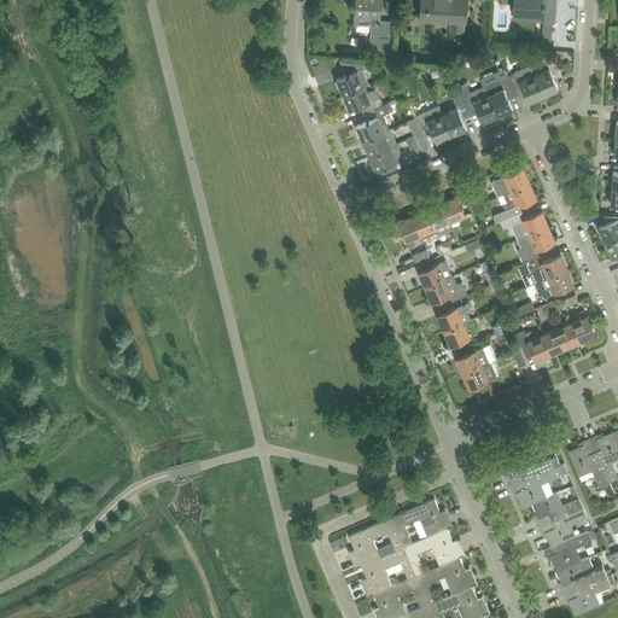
[(372,23),(372,29),(371,52),(390,53),(392,21),(380,19),(380,0),(356,0),(355,23),(372,23)]
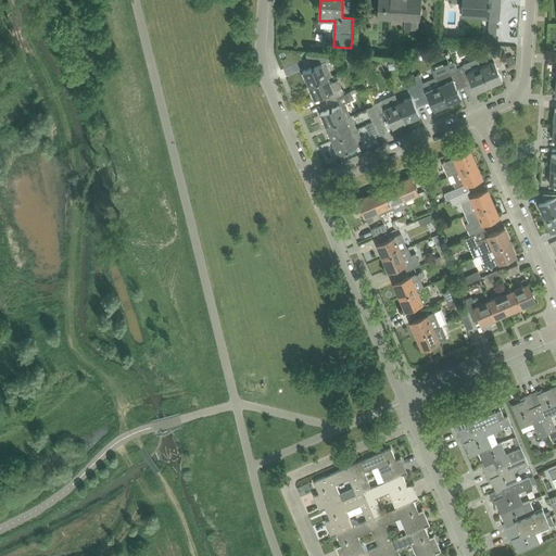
[(419,17),(419,13),(420,0),(379,0),(379,15),(406,16),(405,26),(417,27),(418,17),(419,17)]
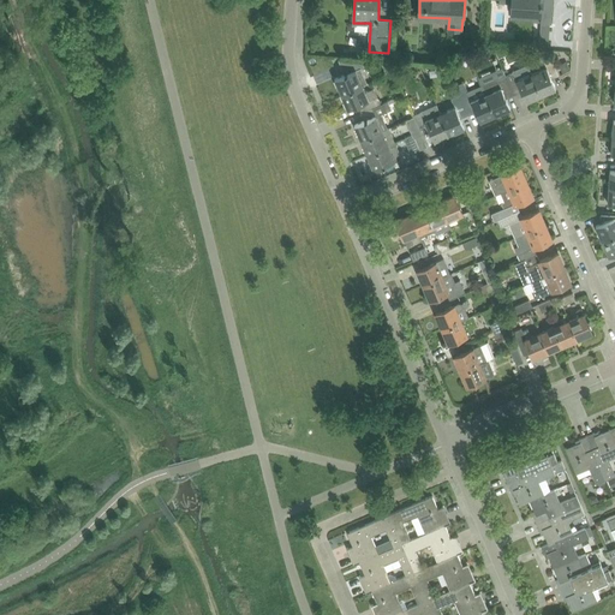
[(548,49),(551,0),(511,0),(511,12),(532,13),(532,17),(541,17),(539,41),(533,40),(532,48),(548,49)]
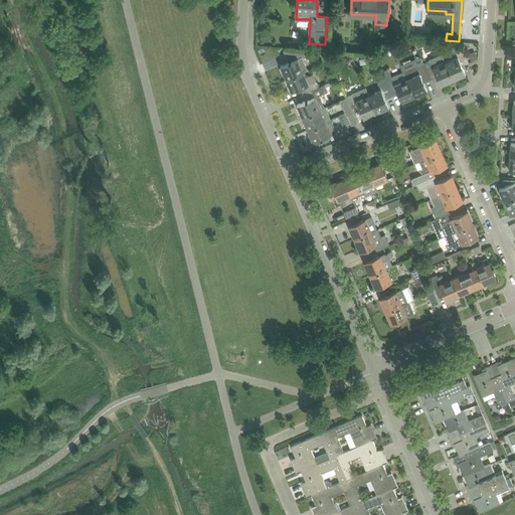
[(455,49),(458,56),(446,62),(454,80),(467,74),(462,63),(469,60),(463,46),(455,49)]
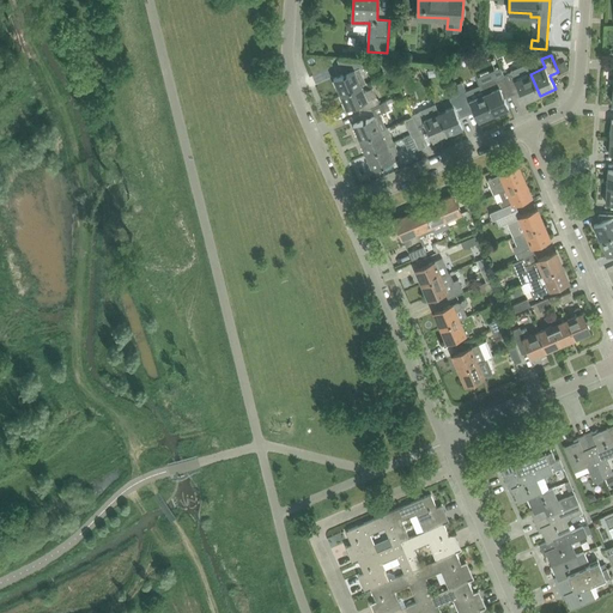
[(344,74),(334,79),(340,93),(362,84),(366,83),(360,68),(364,67),(362,61),(352,61),(337,60),(340,67),(344,66),(347,73),(344,74)]
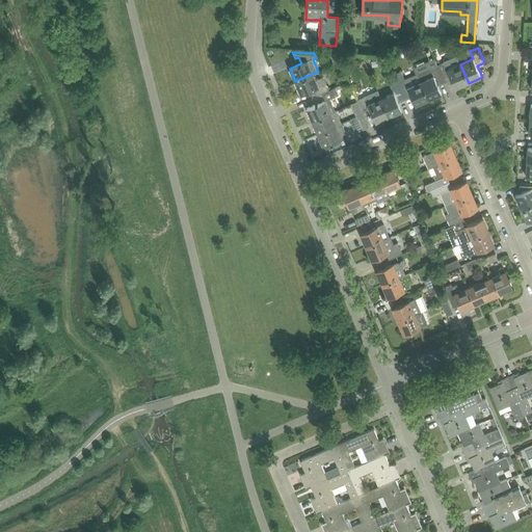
[(445,62),(437,65),(444,80),(451,77),(455,88),(469,83),(460,64),(456,55),(445,60),(445,62)]
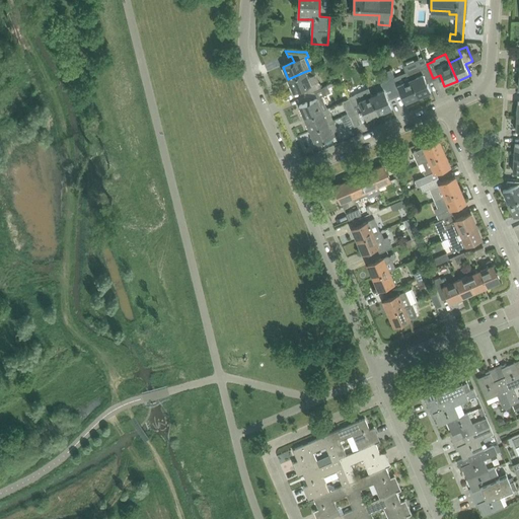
[(427,81),(433,78),(427,64),(408,72),(418,97),(432,91),(427,81)]
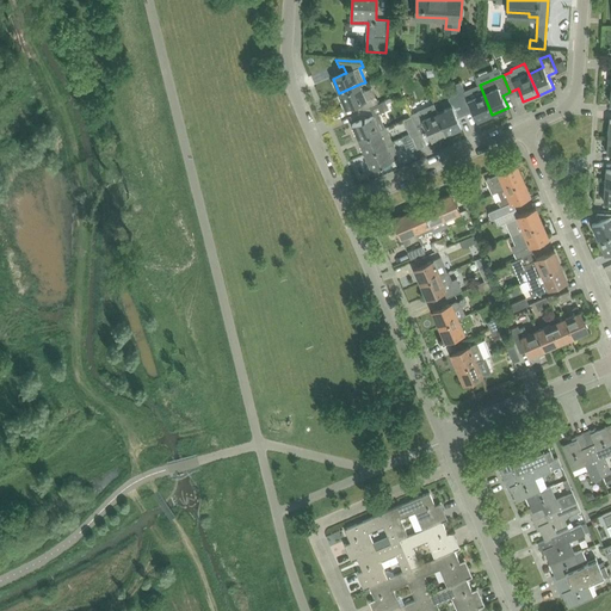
[(461,81),(452,85),(456,96),(457,94),(464,111),(471,109),(477,121),(492,115),(480,85),(466,92),(461,81)]
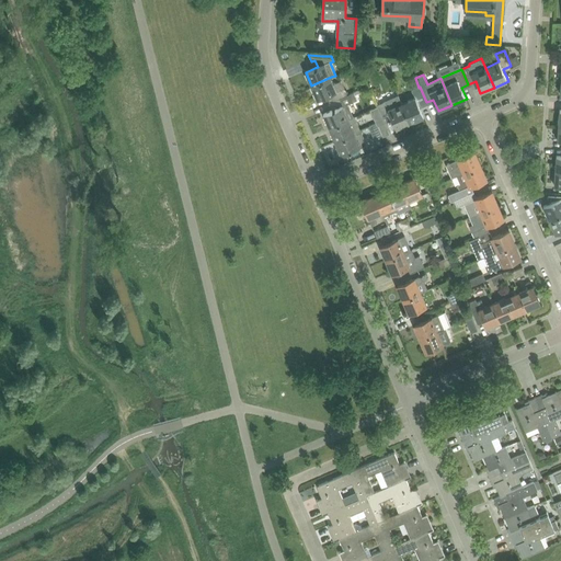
[(347,95),(344,88),(341,80),(333,83),(331,77),(311,86),(318,100),(330,95),(332,102),(347,95)]
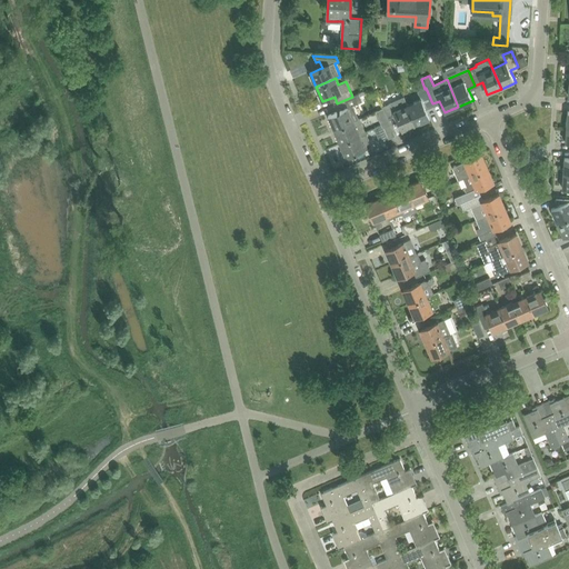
[(426,107),(432,103),(426,88),(425,89),(418,91),(421,99),(408,105),(417,125),(430,119),(426,107)]
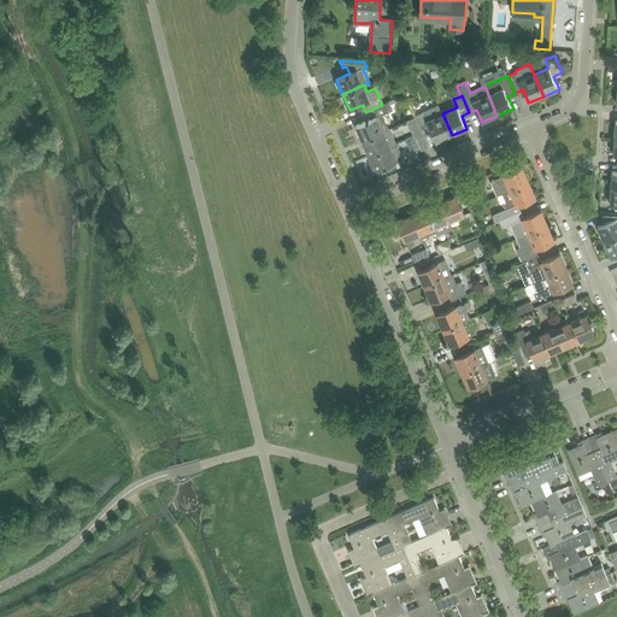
[(383,115),(386,113),(393,110),(389,101),(382,105),(365,112),(369,119),(357,125),(363,141),(364,140),(391,129),(391,128),(389,128),(383,115)]
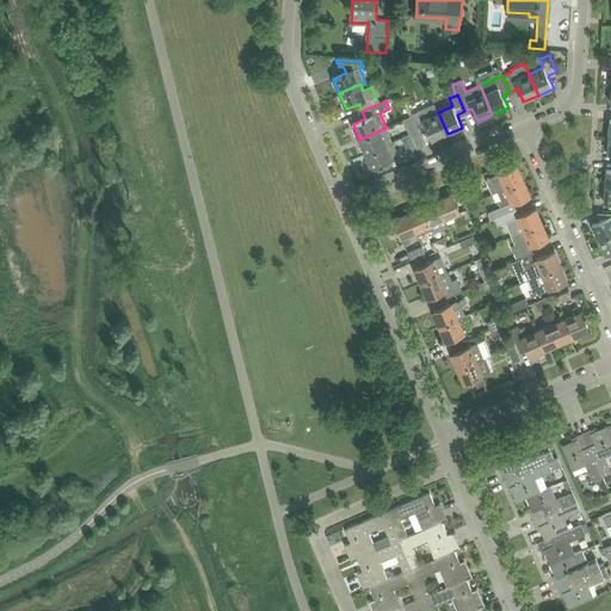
[(438,112),(434,105),(412,115),(412,117),(418,131),(426,128),(432,140),(448,134),(438,112)]
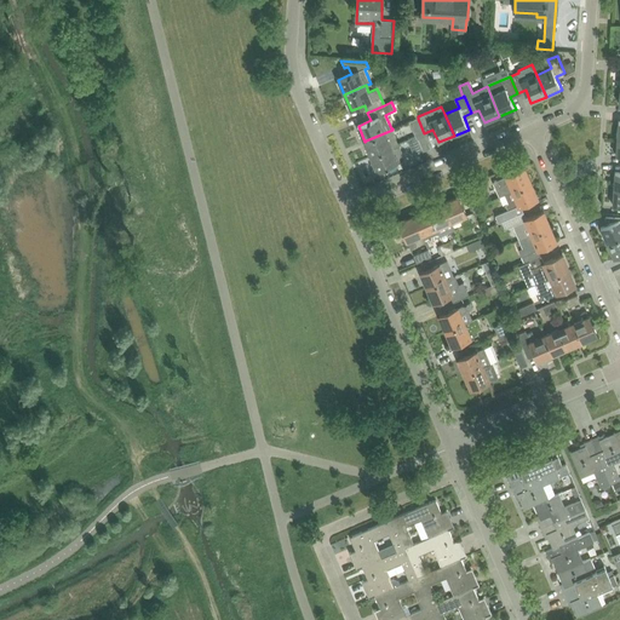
[(424,133),(418,119),(409,122),(415,136),(417,136),(424,133)]
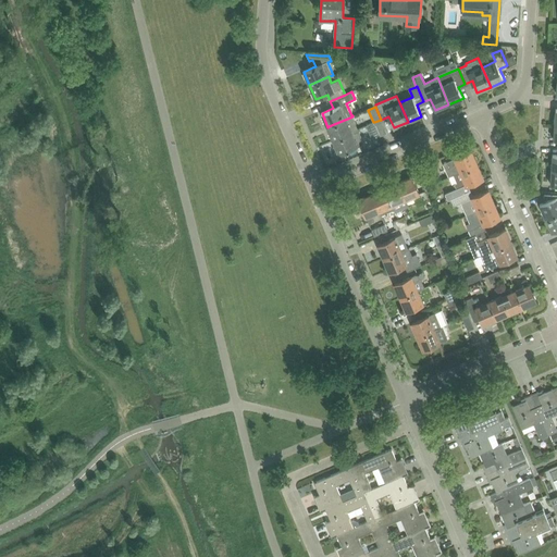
[(333,140),(359,130),(353,116),(329,126),(327,127),(333,140)]
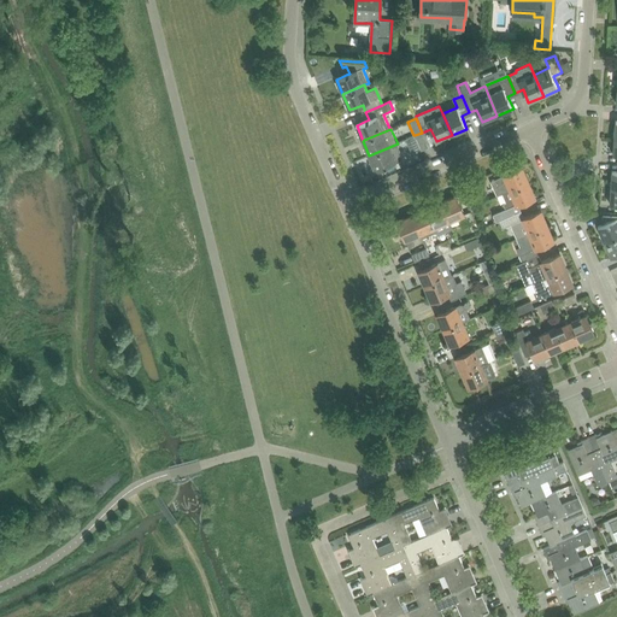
[(422,151),(415,135),(413,135),(406,139),(412,154),(422,151)]
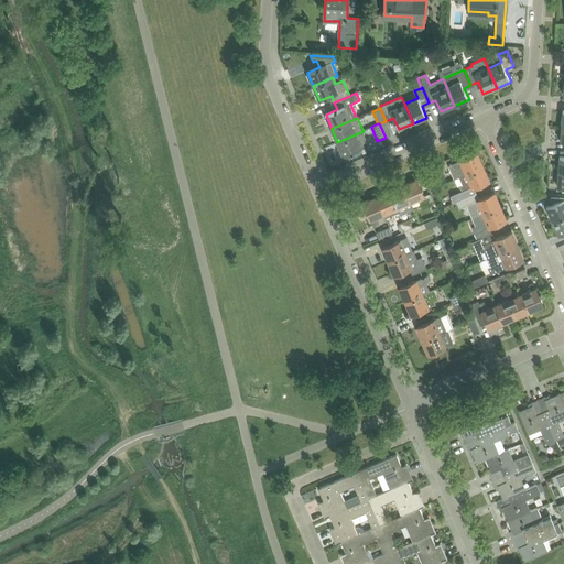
[(369,144),(364,131),(337,142),(344,155),(369,144)]
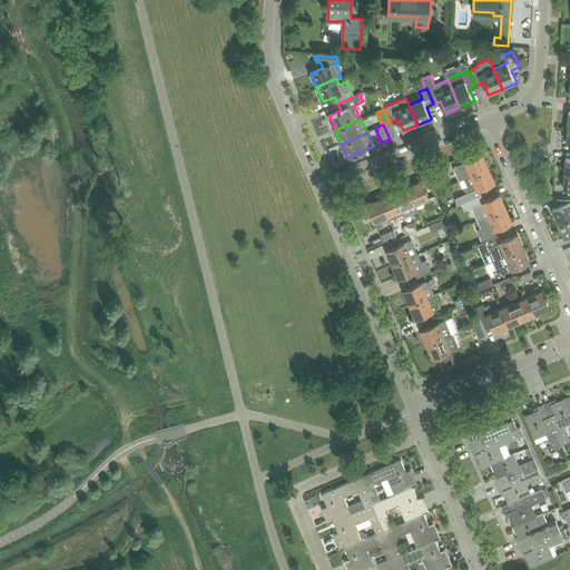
[(454,167),(460,180),(464,178),(464,179),(489,168),(483,155),(467,161),(467,163),(454,167)]
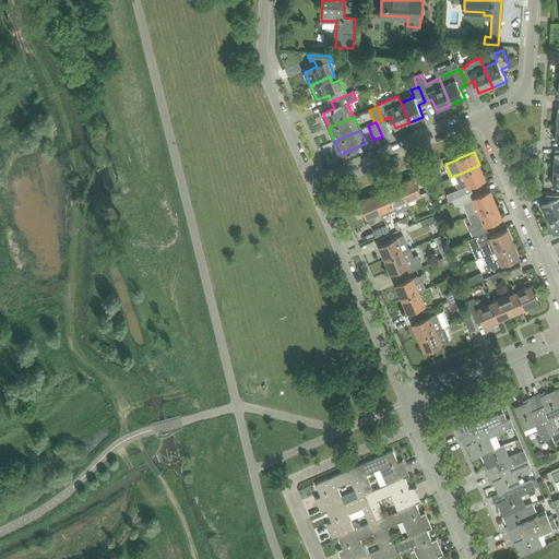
[(459,189),(447,194),(450,201),(453,200),(461,197),(472,191),(470,186),(471,185),(486,179),(479,165),(463,173),(455,176),(459,183),(456,185),(459,189)]
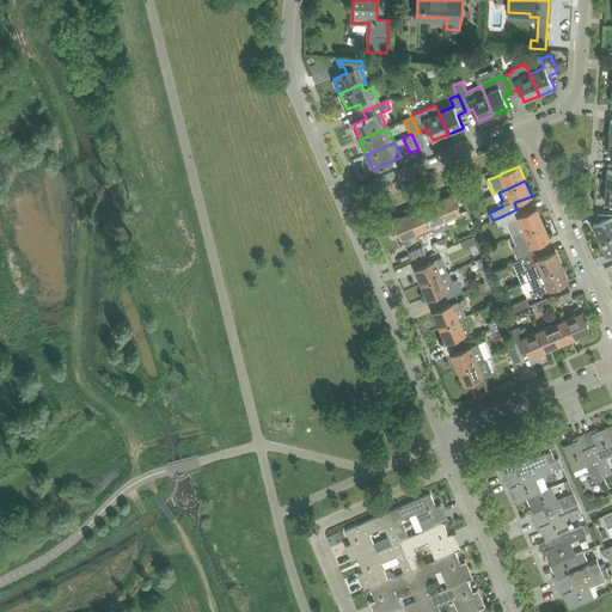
[(464,191),(470,204),(476,202),(470,189),(464,191)]
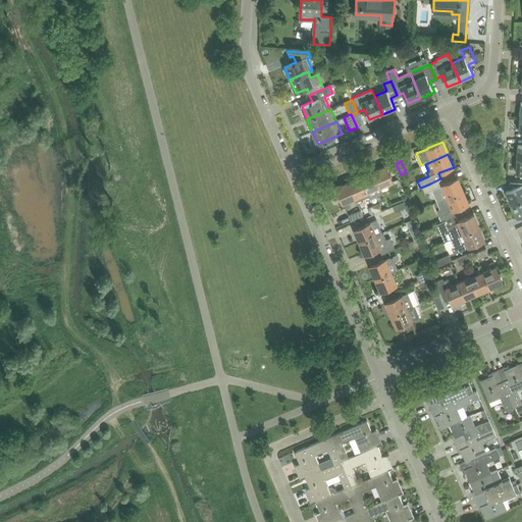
[(386,165),(373,171),(380,187),(387,184),(390,191),(397,189),(386,165)]
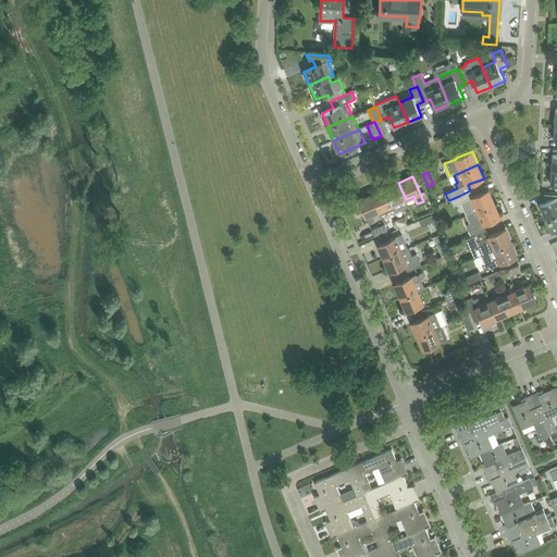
[(406,199),(398,183),(385,188),(393,206),(396,212),(409,207),(406,199)]
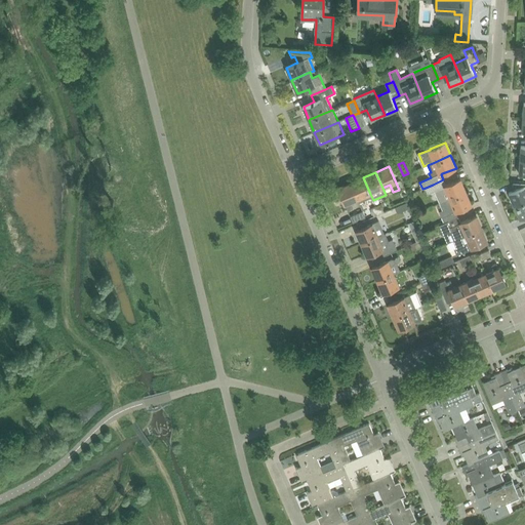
[(363,177),(351,183),(358,199),(359,203),(372,197),(363,177)]
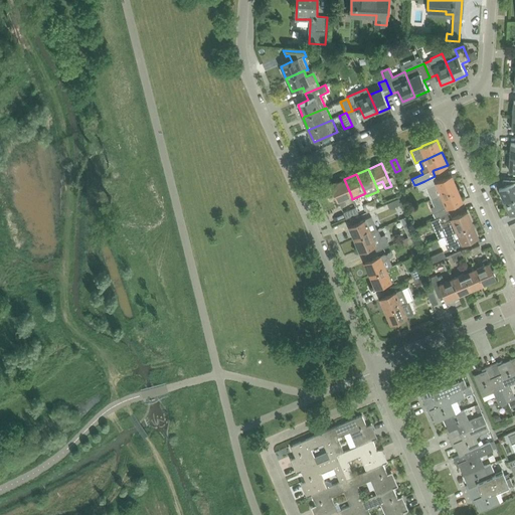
[(435,176),(424,181),(427,187),(433,198),(457,188),(452,175),(439,181),(437,182),(435,176)]
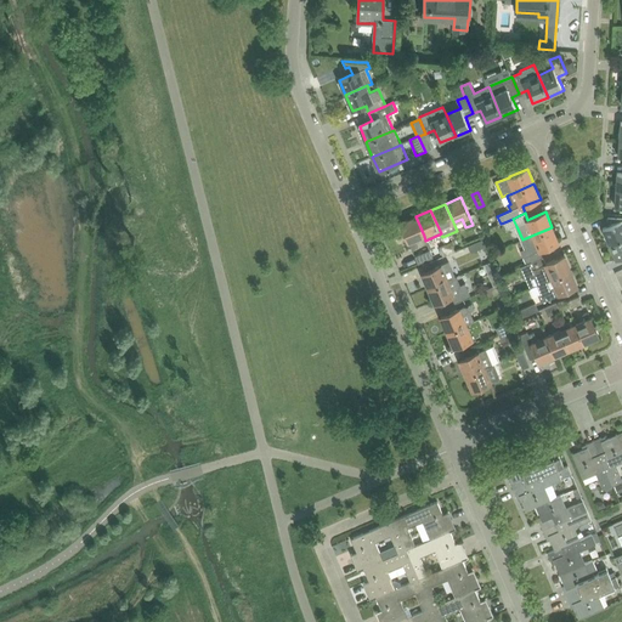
[(424,236),(416,216),(401,224),(408,242),(410,242),(413,249),(419,247),(416,239),(424,236)]
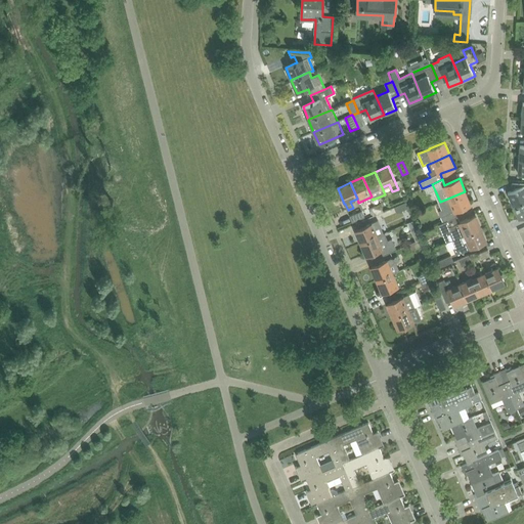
[(508,192),(514,205),(523,200),(523,183),(511,182),(514,189),(508,192)]
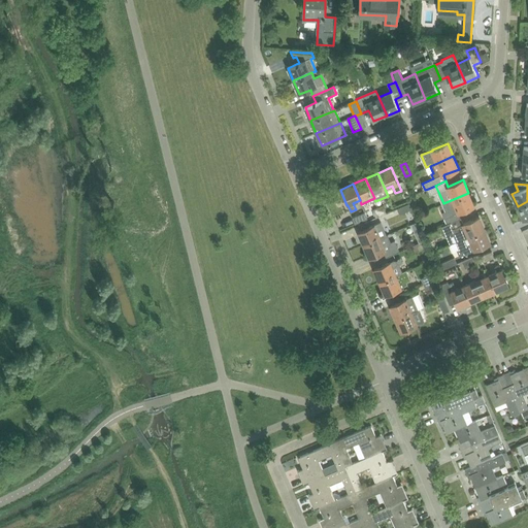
[(446,211),(442,212),(447,224),(450,223),(461,219),(458,212),(474,205),(468,193),(443,203),(442,204),(446,211)]
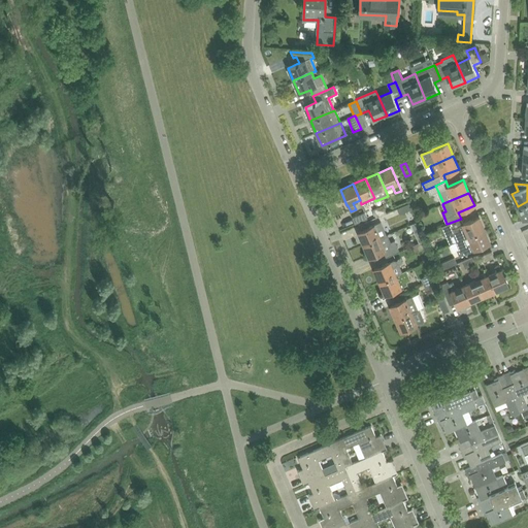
[(527,218),(527,201),(518,206),(523,220),(527,218)]
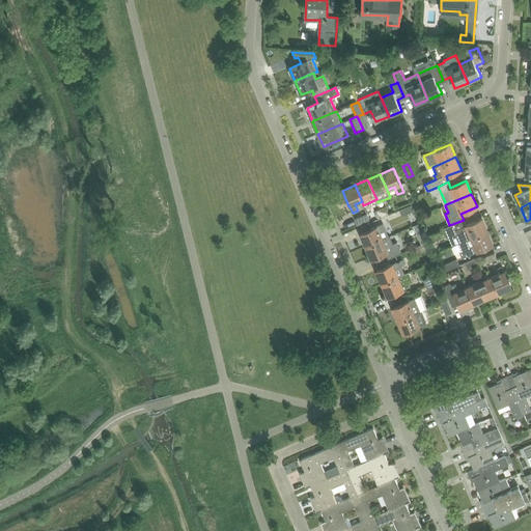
[(412,204),(399,210),(402,215),(402,216),(415,211),(412,204)]
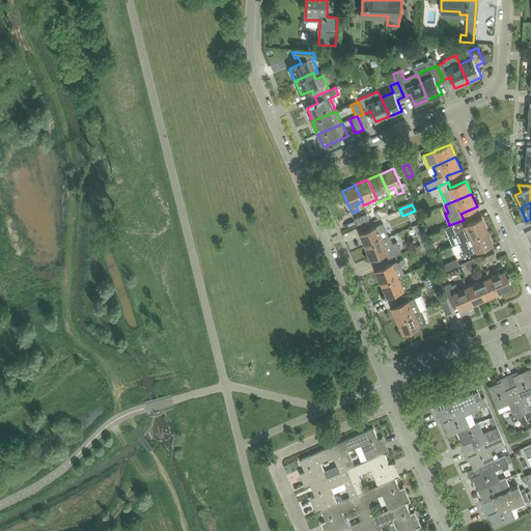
[(357,225),(367,221),(369,220),(367,214),(355,219),(357,225)]
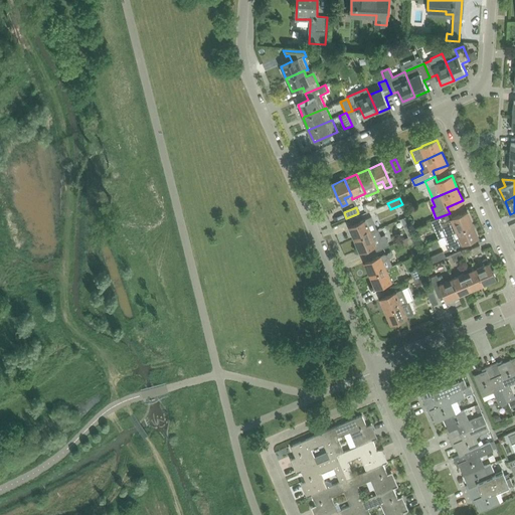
[(473,223),(468,211),(452,218),(450,213),(439,217),(447,234),(473,223)]
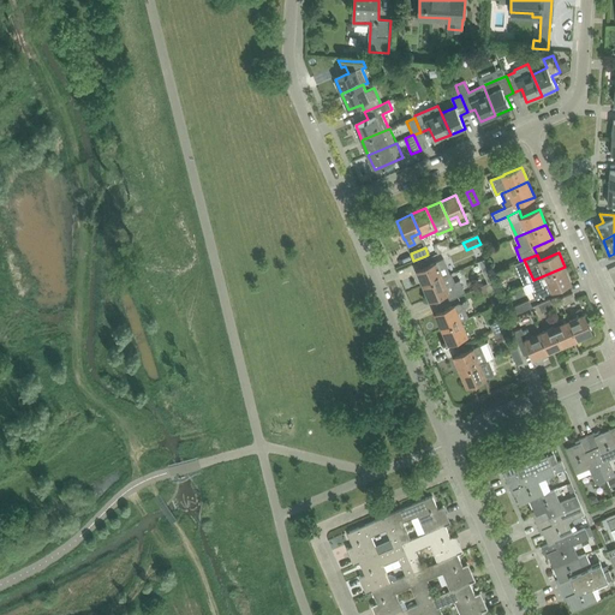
[(451,274),(447,266),(443,260),(436,262),(433,263),(418,269),(424,285),(451,274)]
